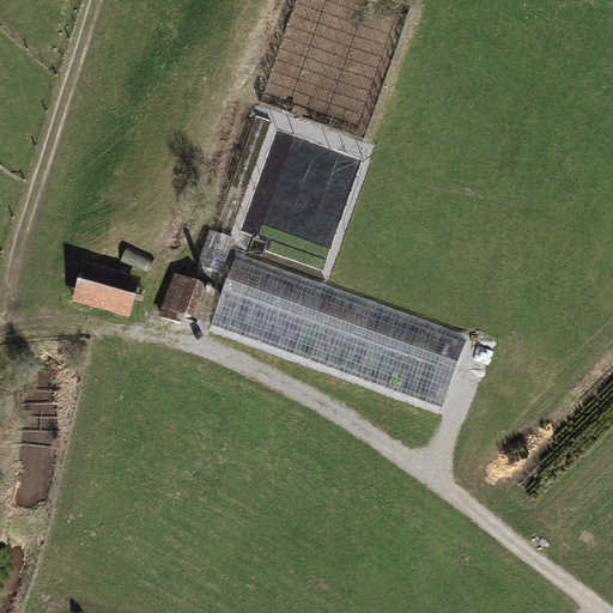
[(272,122),(256,116),(214,232),(211,231),(198,267),(222,275),(235,240),(231,237),(272,122)]
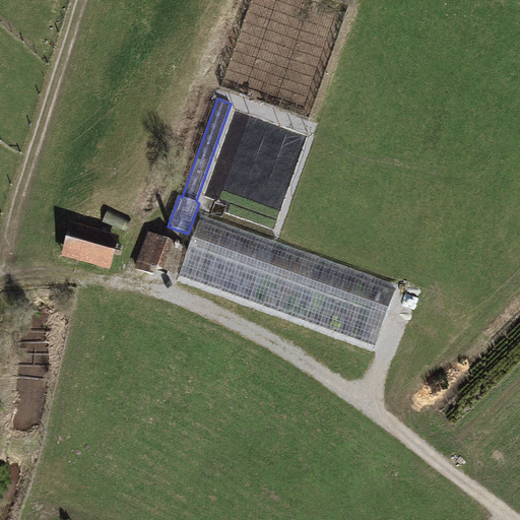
[(396,288),(199,218),(179,277),(376,346),(396,288)]
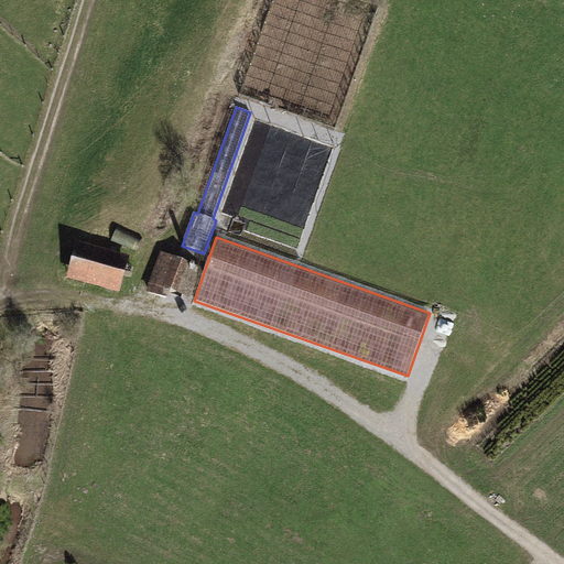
[(82,249),(74,275),(116,288),(123,261),(82,249)]
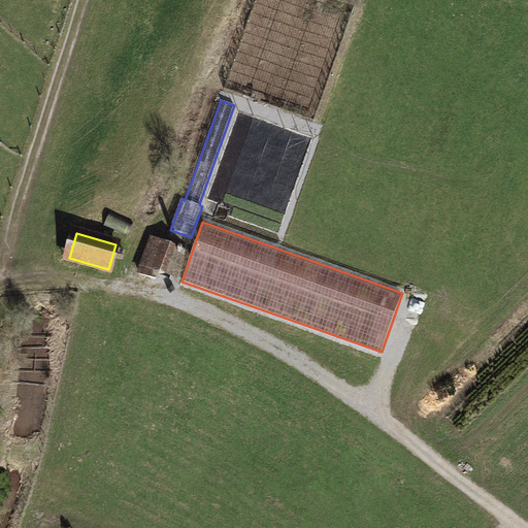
[(152,239),(139,273),(156,279),(160,269),(178,275),(187,252),(152,239)]
